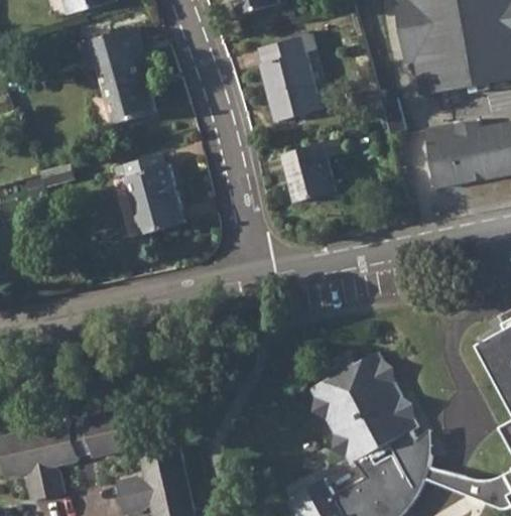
[(116,0),(61,0),(67,15),(116,1),(116,0)]
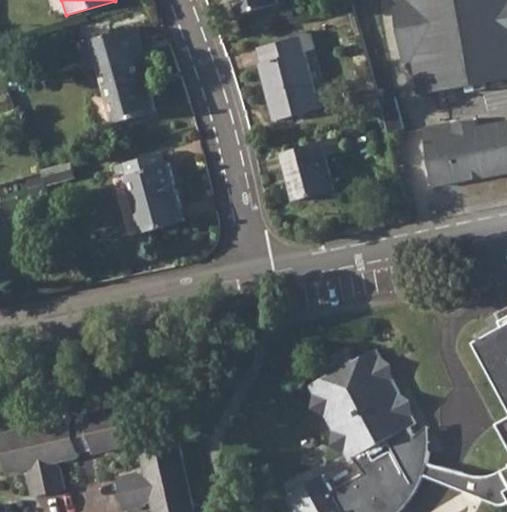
[(229,0),(233,15),(274,4),(272,0),(229,0)]
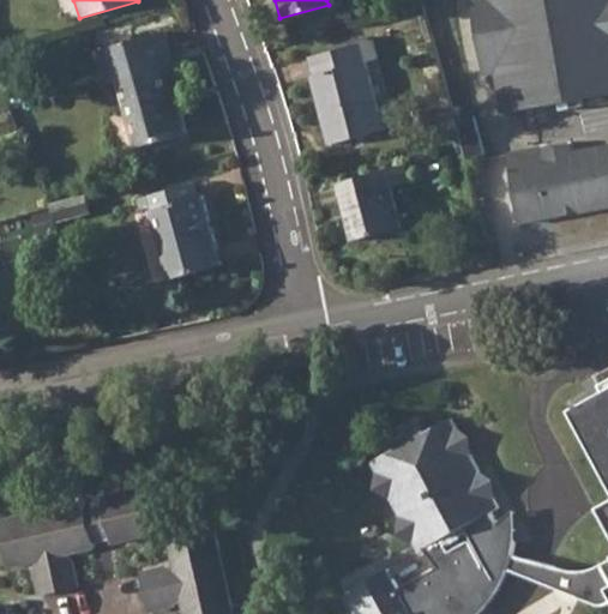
[(607,0),(465,0),(480,76),(494,73),(499,114),(554,106),(577,102),(607,96),(607,0)]
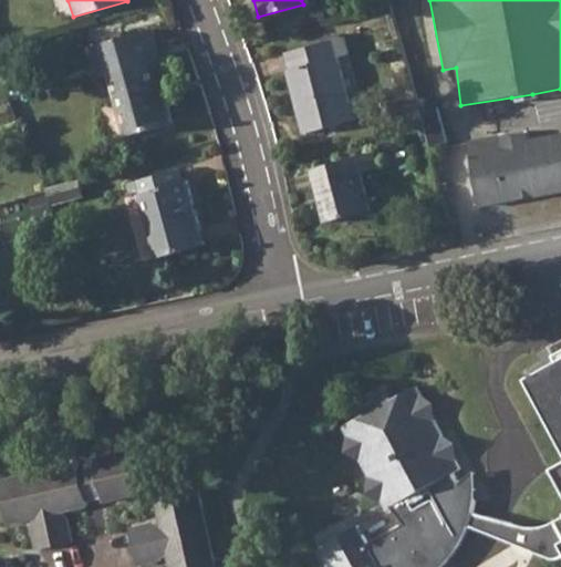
[(148,29),(84,47),(93,79),(105,75),(123,136),(168,123),(159,89),(165,88),(148,29)]
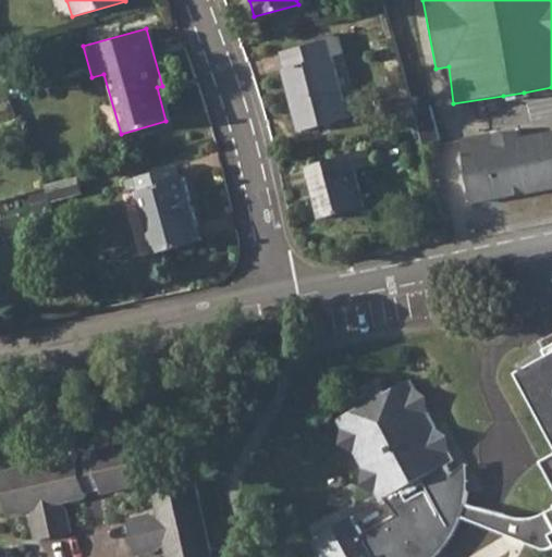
[(334,37),(278,52),(283,67),(279,70),(296,132),(345,118),(329,57),(339,53),(334,37)]
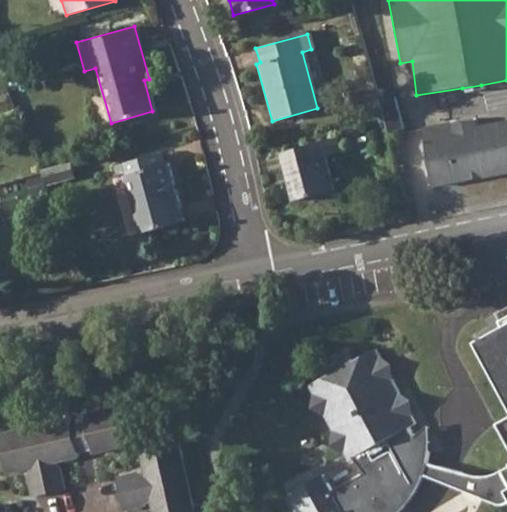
[(391,99),(376,102),(379,109),(385,133),(399,129),(391,99)]
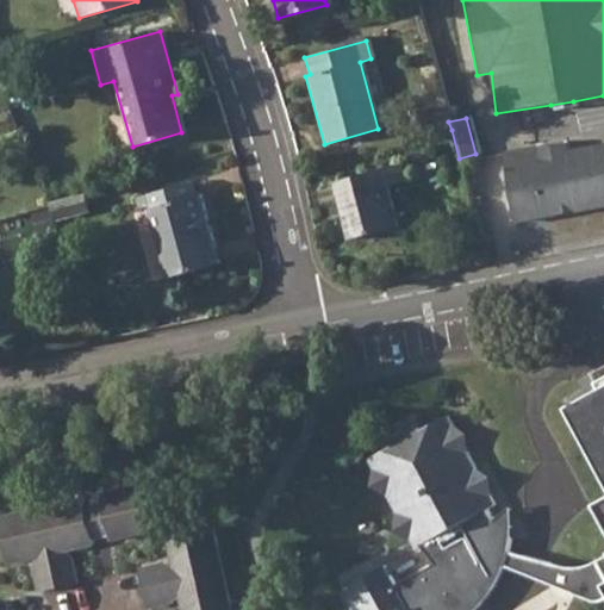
[(603,206),(603,147),(565,154),(562,145),(499,155),(510,222),(603,206)]
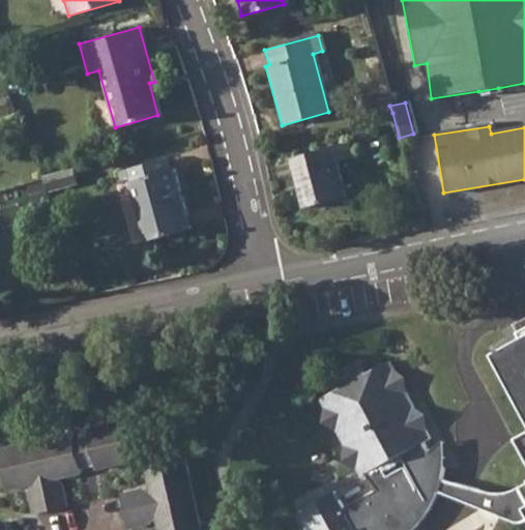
[(345,142),(288,158),(301,207),(344,196),(334,160),(349,157),(345,142)]
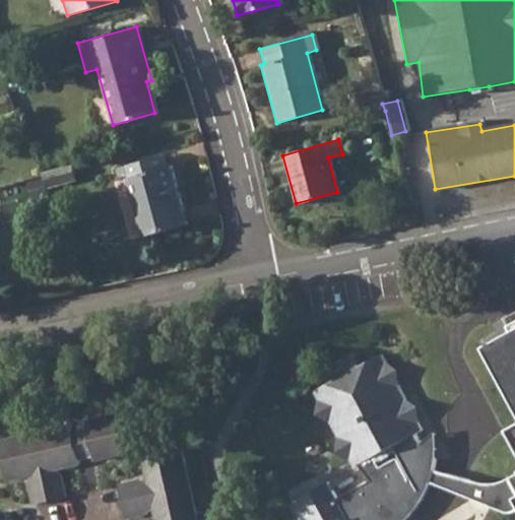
[(115,180),(124,178),(164,166),(161,154),(111,169),(115,180)]
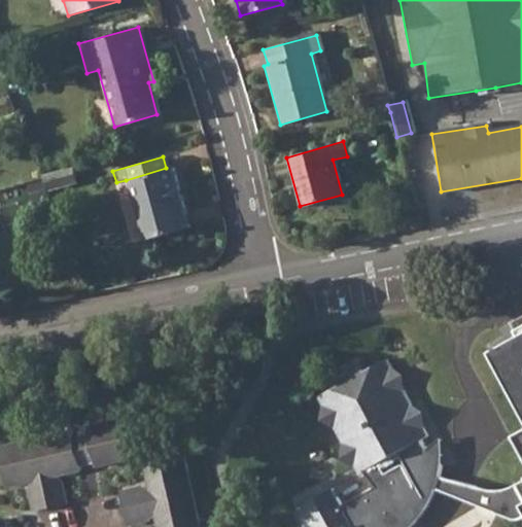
[(70,167),(39,175),(40,178),(45,190),(75,182),(70,167)]
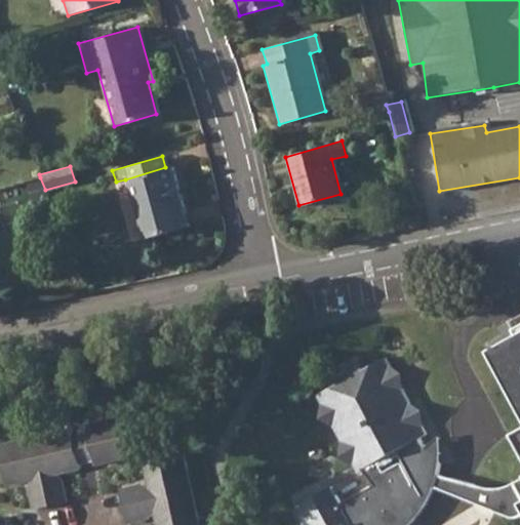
[(165,167),(125,179),(142,239),(188,226),(170,167),(165,167)]
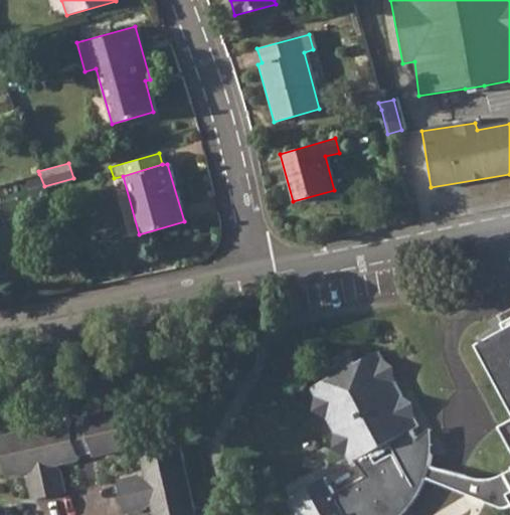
[(509,514),(509,324),(476,343),(486,360),(492,357),(504,379),(498,382),(509,404),(509,416),(494,425),(509,455),(509,467),(491,476),(481,477),(470,476),(428,465),(430,453),(416,436),(408,426),(417,421),(375,345),(353,357),(346,361),(339,348),(321,358),(328,371),(306,383),(347,458),(349,459),(358,476),(330,492),(325,483),(317,488),(313,479),(283,496),(293,514),(394,514),(405,507),(415,492),(423,477),(496,506),(503,507),(509,503),(509,514)]
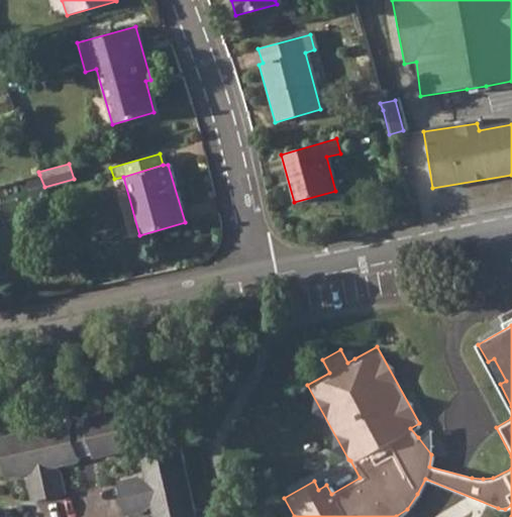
[(354,358),(347,345),(340,349),(347,363),(354,358)]
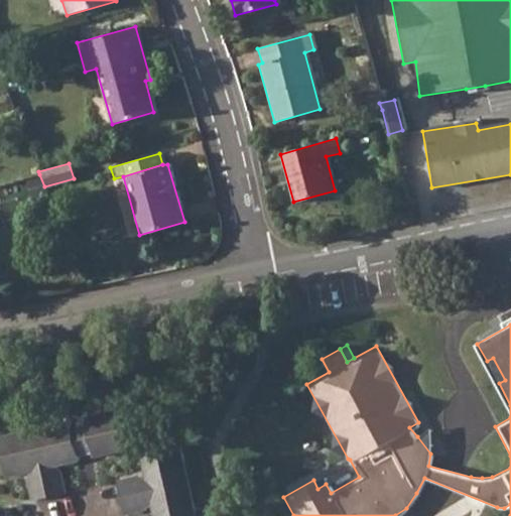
[(505,380),(493,358),(487,361),(499,383),(505,380)]
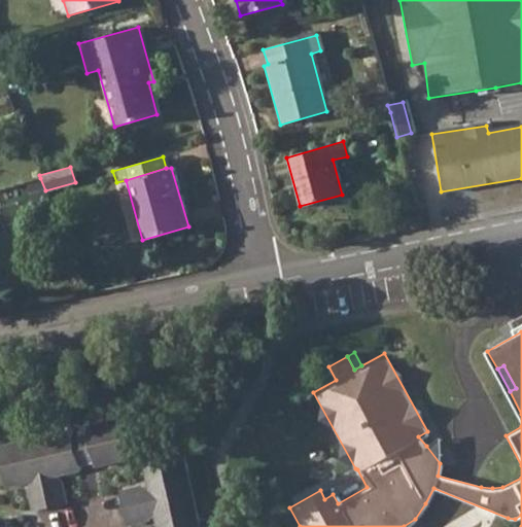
[(26,490),(31,511),(65,503),(60,483),(55,481),(54,476),(78,469),(77,465),(92,461),(94,466),(142,454),(133,414),(84,426),(85,431),(70,434),(68,430),(0,446),(0,473),(3,487),(28,482),(29,486),(26,490)]
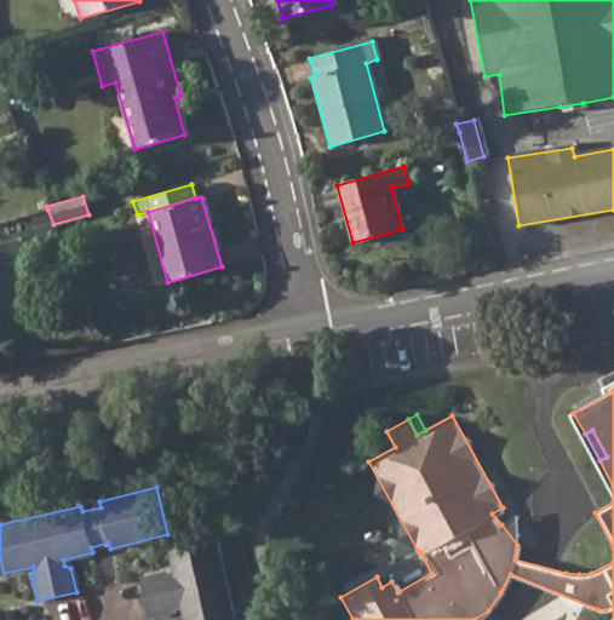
[(516,512),(501,524),(517,545),(516,512)]
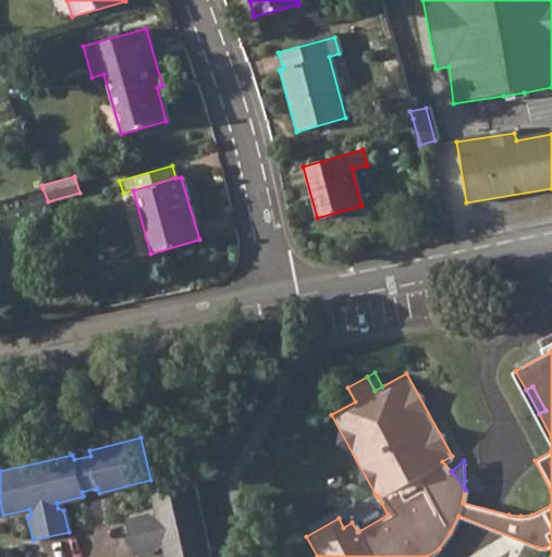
[(146,514),(124,519),(132,554),(155,549),(158,544),(162,544),(164,556),(209,556),(191,482),(150,491),(156,516),(150,517),(146,514)]
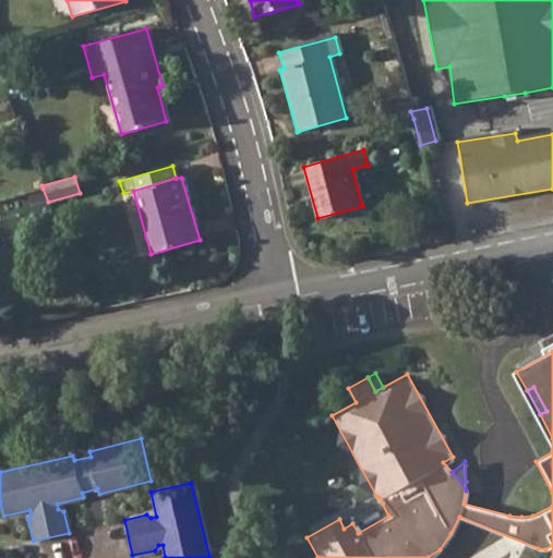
[(352,523),(348,514),(339,519),(344,529),(352,523)]
